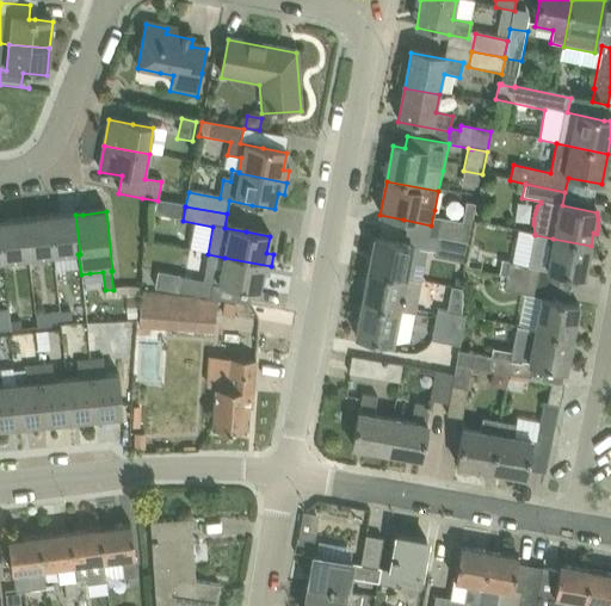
[(474,216),(464,214),(462,224),(470,227),(471,227),(474,216)]
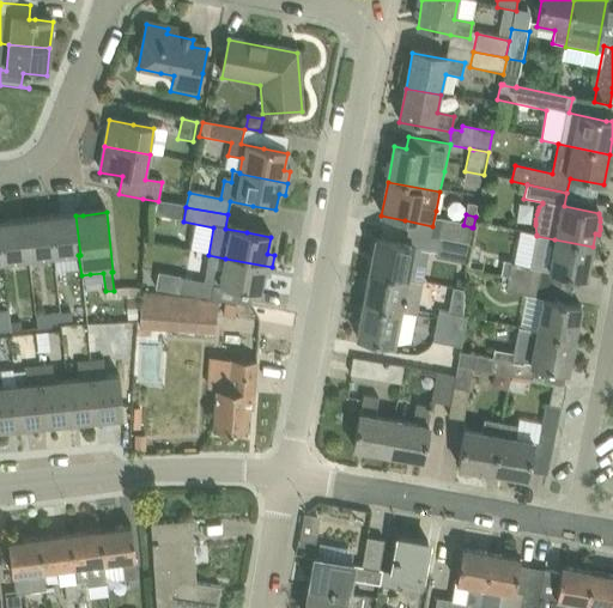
[(80,255),(76,216),(60,218),(49,219),(54,257),(65,256),(78,255),(80,255)]
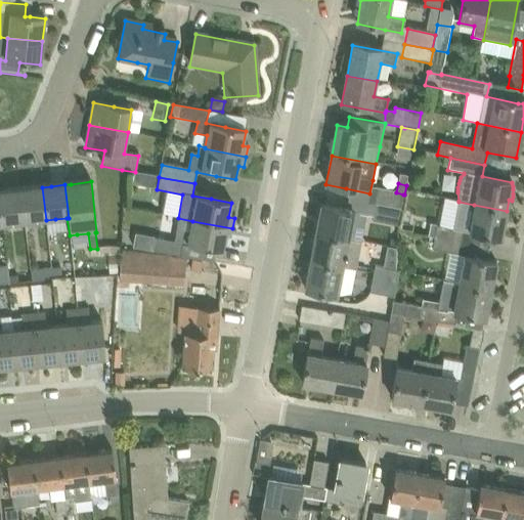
[(46,220),(42,187),(20,189),(25,222),(46,220)]
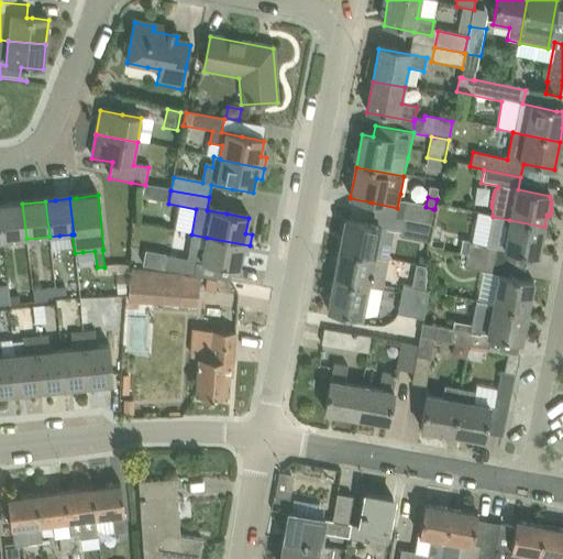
[(26,239),(22,204),(0,206),(0,221),(2,242),(26,239)]
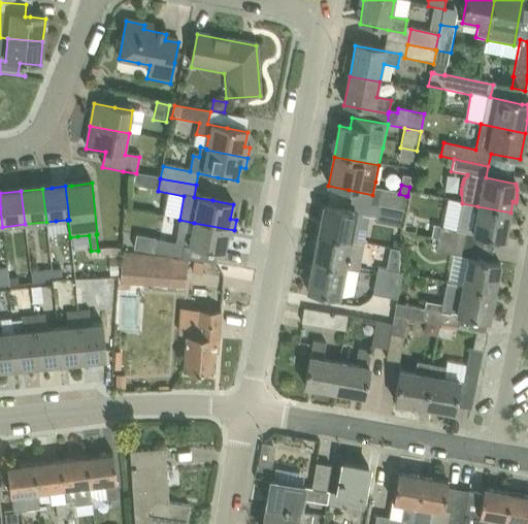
[(382,191),(378,207),(404,211),(406,196),(399,194),(382,191)]
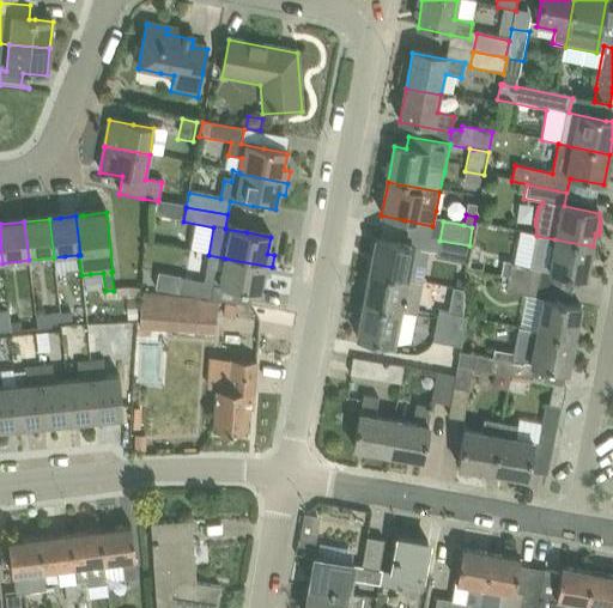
[(593,247),(554,239),(536,236),(529,269),(541,272),(548,273),(571,278),(586,280),(593,247)]
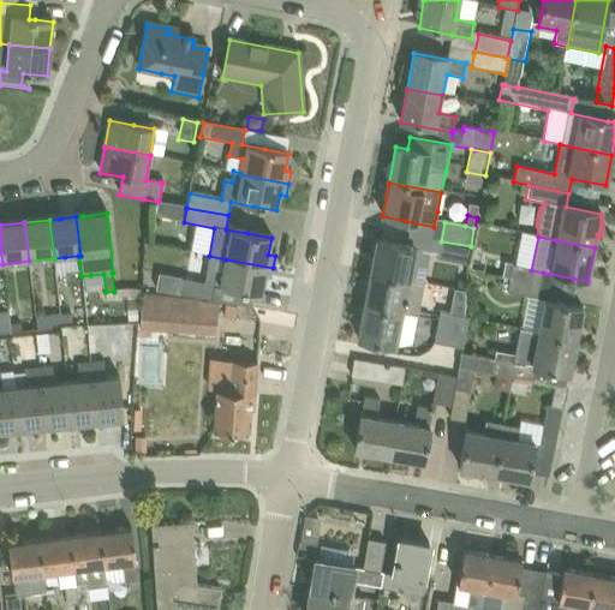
[(424,285),(431,253),(431,251),(377,241),(371,275),(424,285)]
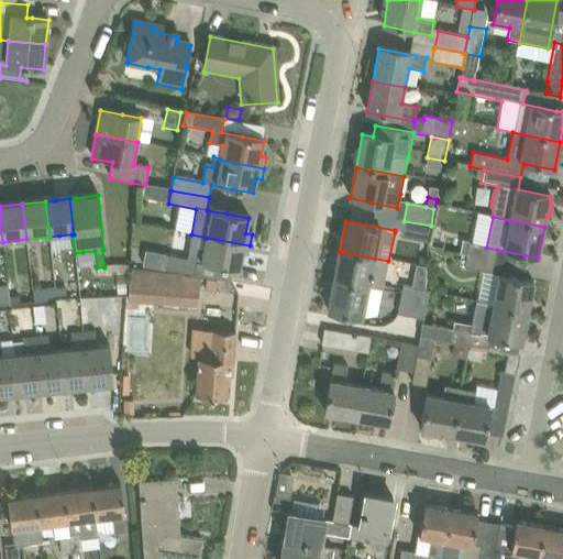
[(431,226),(404,221),(400,238),(427,243),(431,226)]
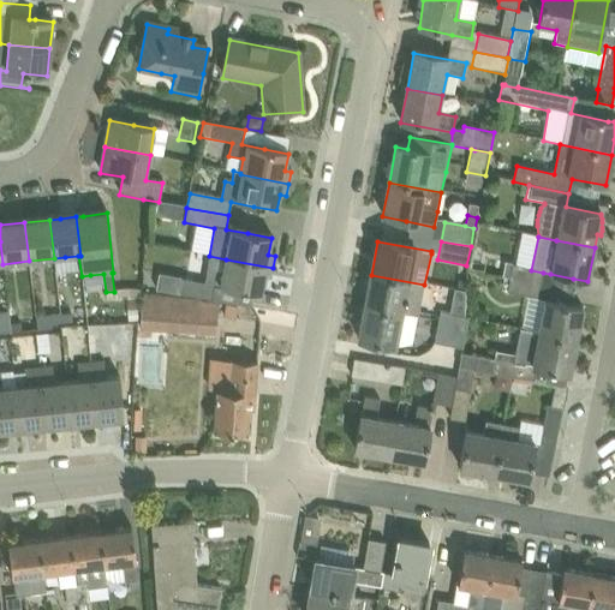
[(272,274),(273,268),(226,259),(224,273),(208,270),(204,285),(181,280),(179,295),(212,301),(214,287),(261,295),(264,273),(272,274)]
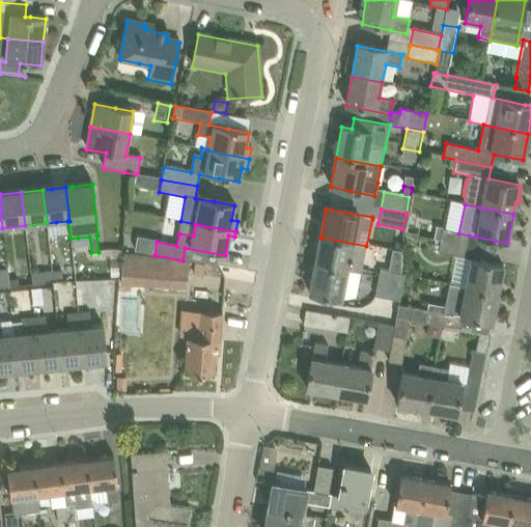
[(441,242),(443,230),(443,229),(436,228),(434,241),(441,242)]
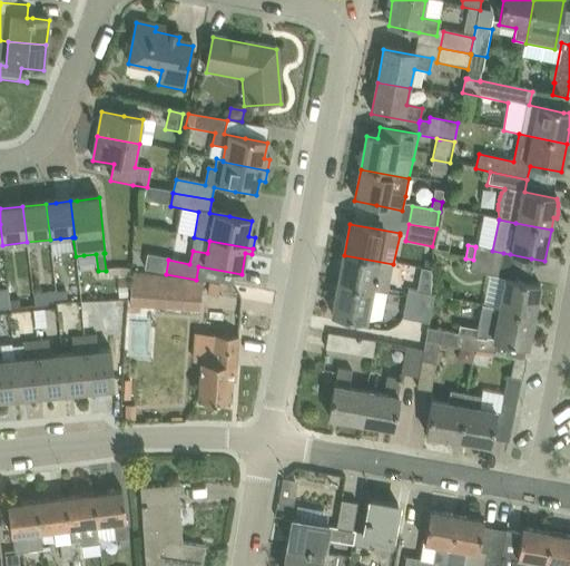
[(475,247),(473,260),(500,266),(503,253),(492,251),(475,247)]
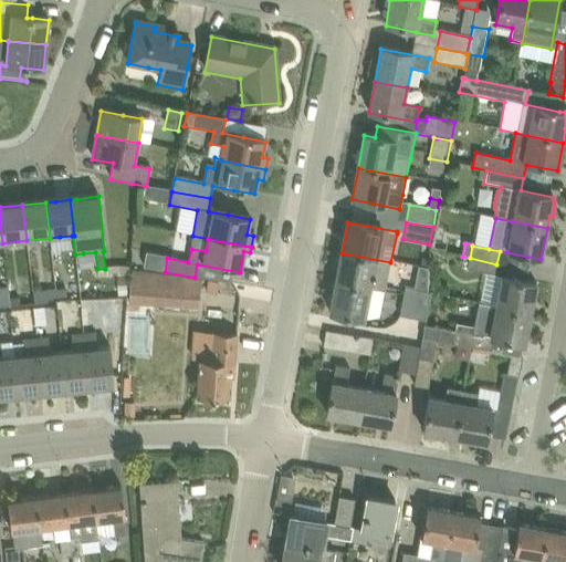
[(385,292),(390,262),(342,253),(335,283),(371,290),(371,289),(385,292)]
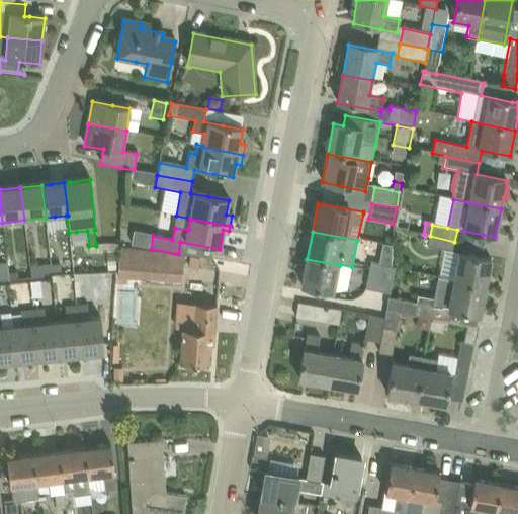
[(454,242),(430,236),(427,247),(452,253),(454,242)]
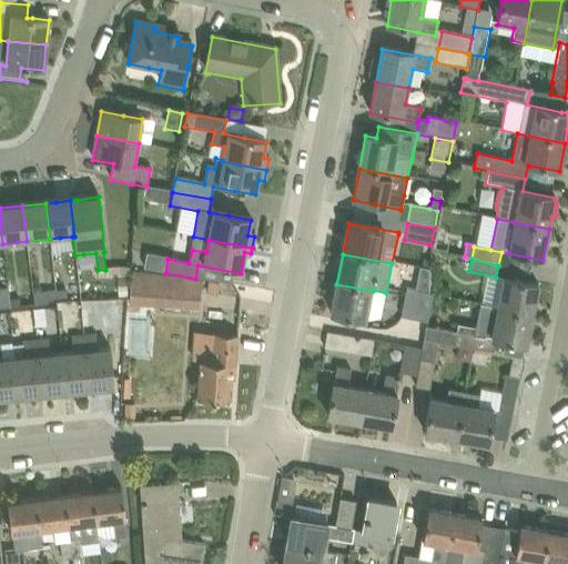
[(427,291),(430,270),(417,269),(414,289),(427,291)]
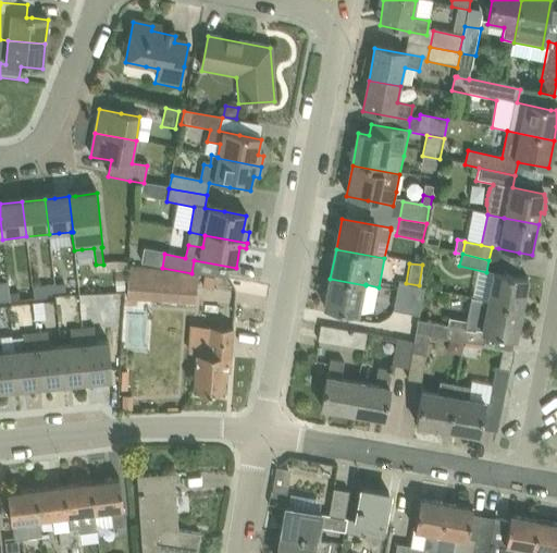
[(198,274),(128,270),(126,300),(158,303),(196,306),(198,274)]
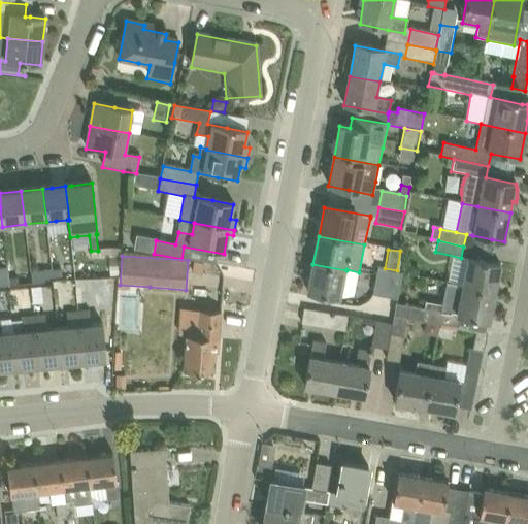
[(494,293),(499,265),(488,263),(468,259),(463,287),(494,293)]
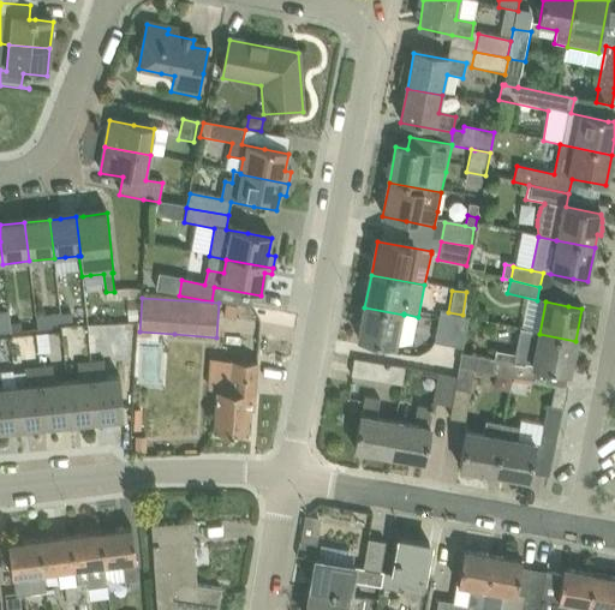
[(238,309),(226,306),(224,318),(236,321),(238,309)]
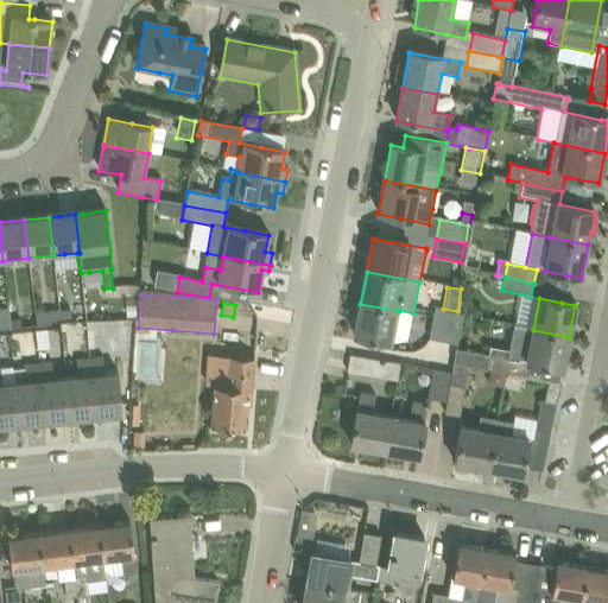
[(354,337),(377,341),(388,343),(391,344),(392,344),(399,311),(360,304),(354,337)]
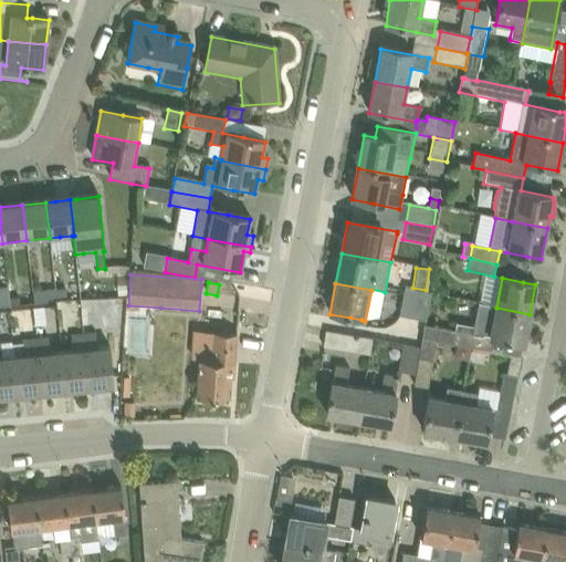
[(0,308),(10,308),(9,300),(9,297),(8,288),(0,289),(0,308)]
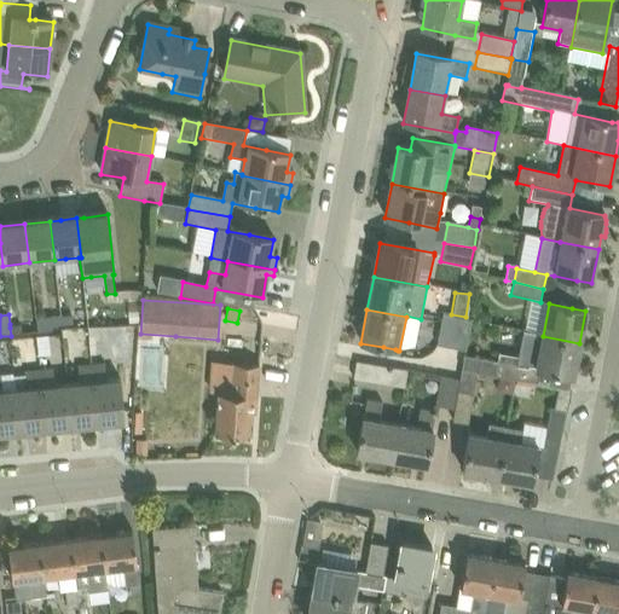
[(128,316),(128,325),(139,325),(138,314),(128,316)]
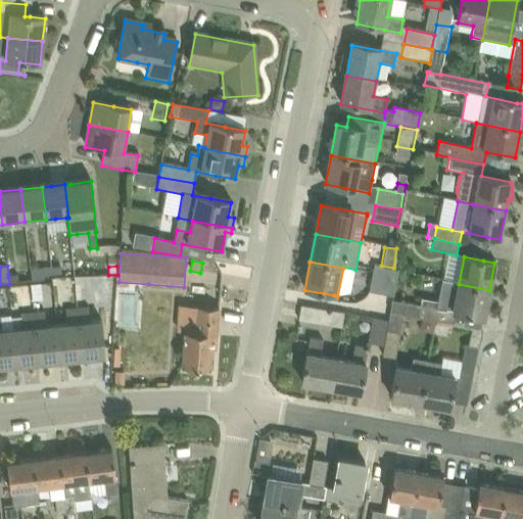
[(61,275),(61,267),(51,269),(52,276),(61,275)]
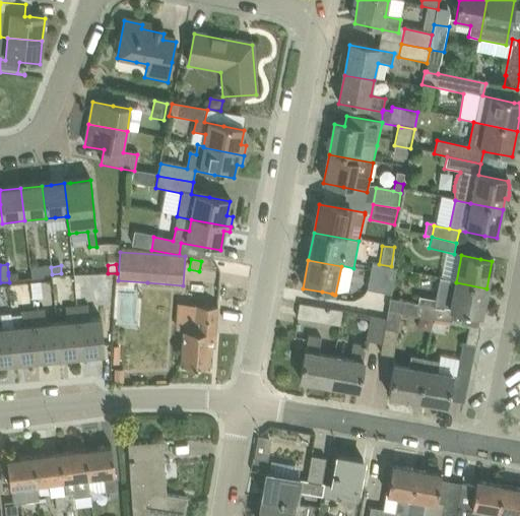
[(367,291),(379,294),(384,267),(372,265),(367,291)]
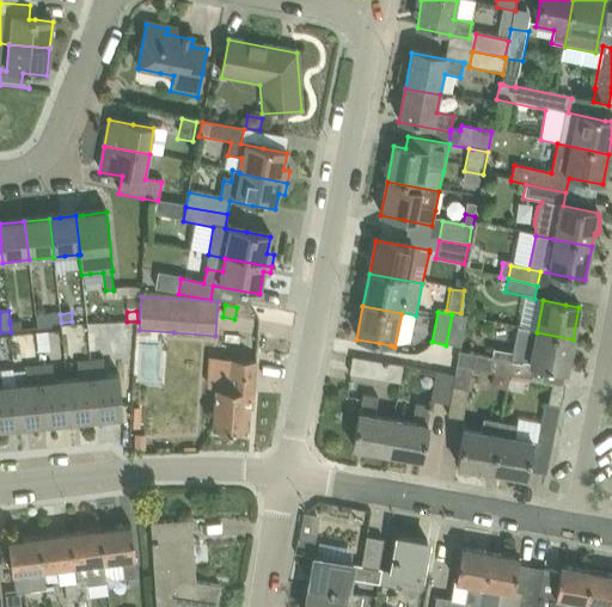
[(51,324),(61,323),(60,314),(50,314),(50,316),(51,324)]
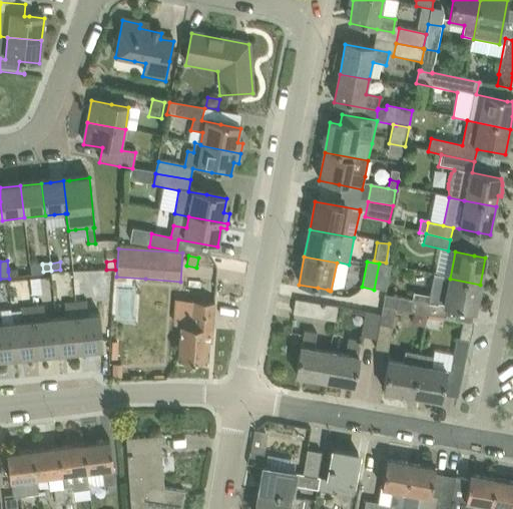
[(379,264),(374,290),(385,292),(390,266),(379,264)]
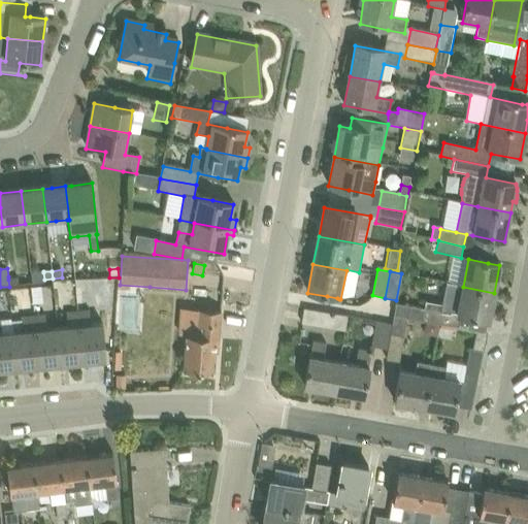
[(9,287),(32,285),(31,274),(8,276),(8,280),(9,287)]
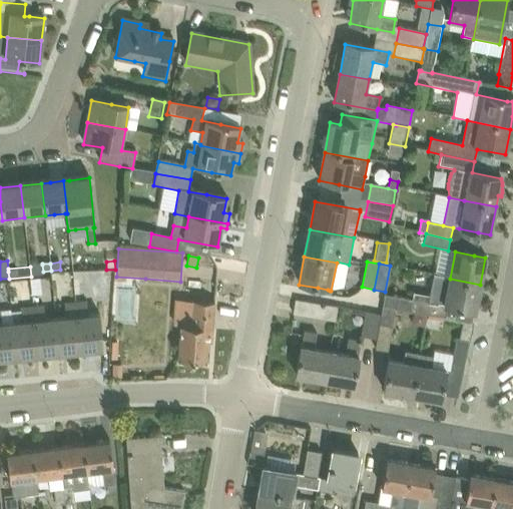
[(413,302),(411,314),(414,314),(427,316),(428,317),(445,320),(447,308),(455,310),(473,313),(475,313),(480,285),(450,279),(436,276),(434,276),(432,284),(448,287),(445,307),(438,305),(438,307),(428,305),(429,304),(413,302)]
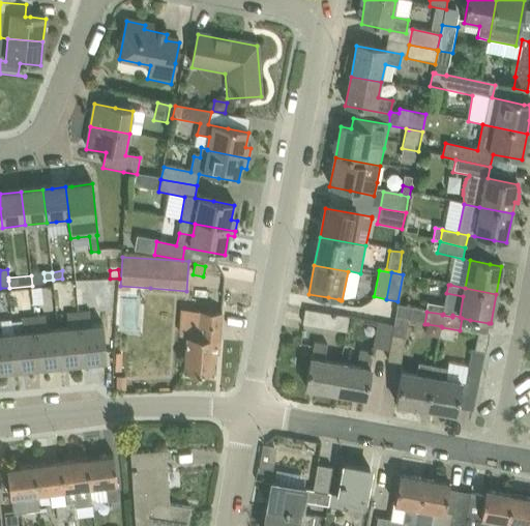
[(42,304),(41,289),(31,290),(32,305),(42,304)]
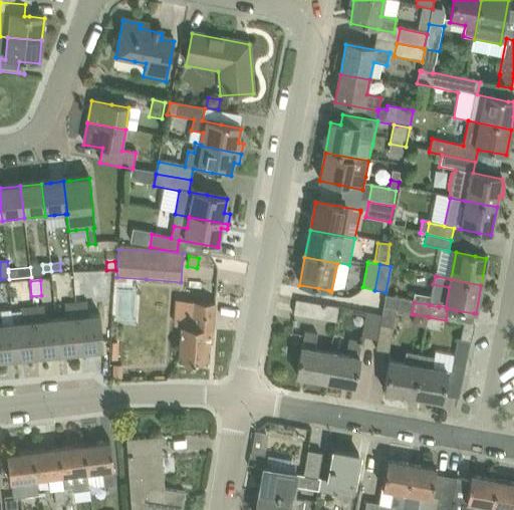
[(318,288),(316,295),(328,297),(330,291),(328,290),(318,288)]
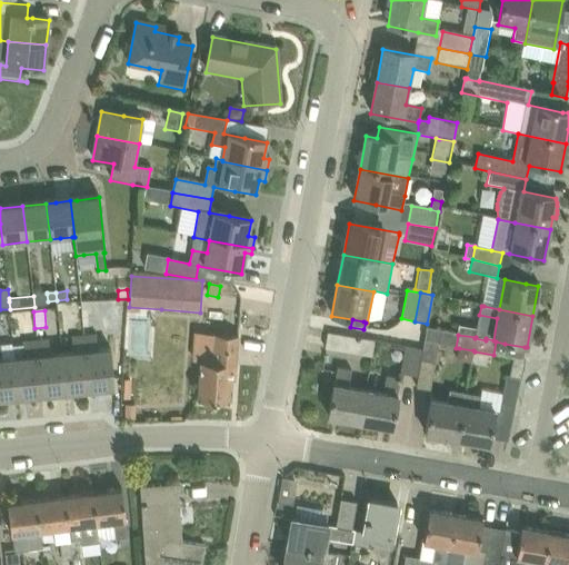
[(372,352),(375,343),(349,338),(328,335),(325,350),(371,358),(372,352)]
